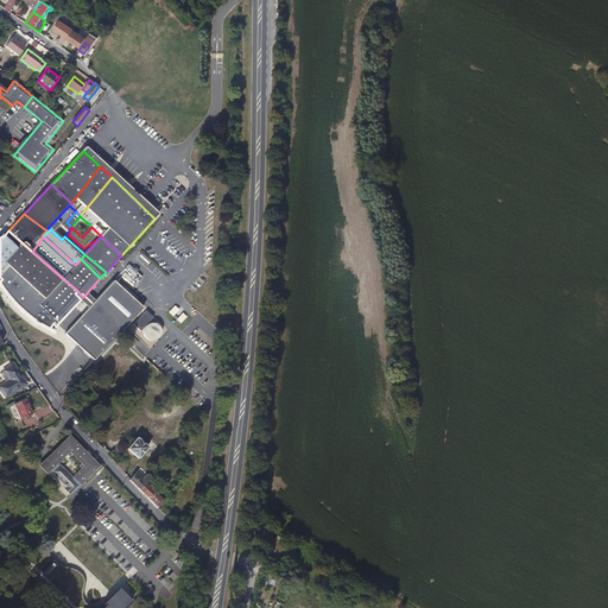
[(132,287),(141,277),(128,264),(118,274),(132,287)]
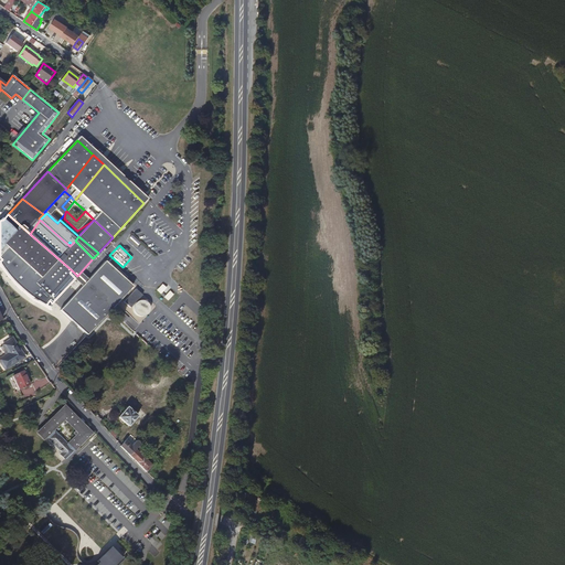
[(104,262),(85,284),(112,307),(114,306),(131,286),(104,262)]
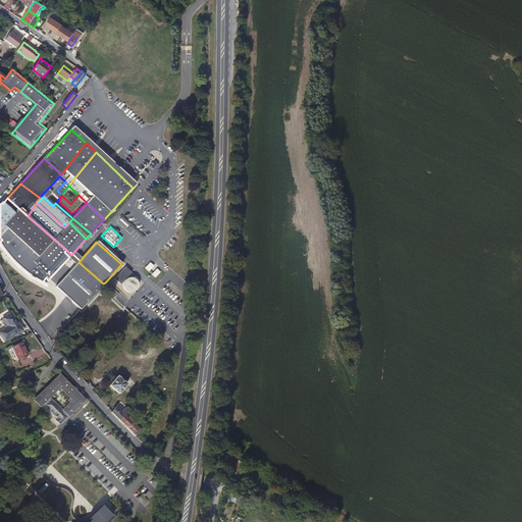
[(91,274),(102,285),(103,283),(79,262),(77,263),(91,274)]
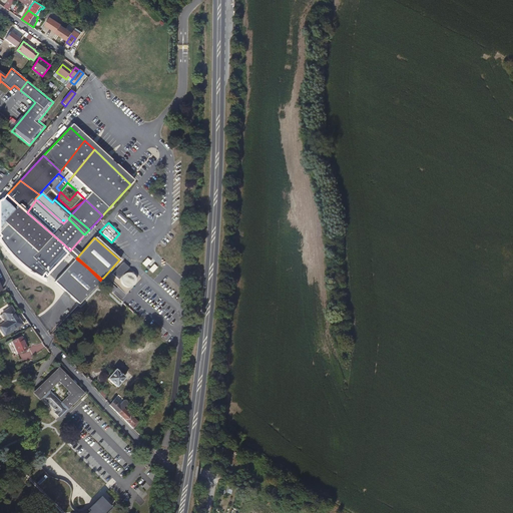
[(76,259),(75,260),(99,282),(100,281),(89,270),(76,259)]
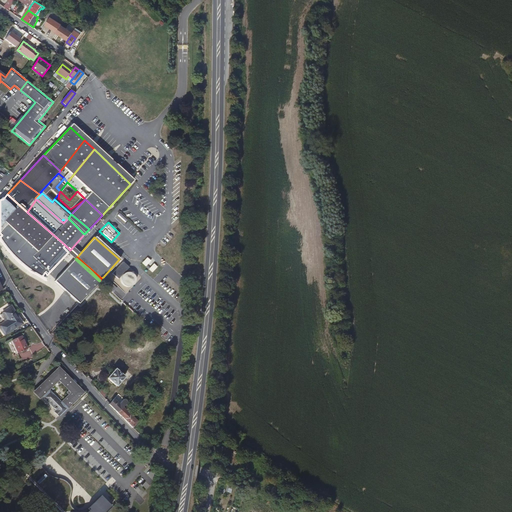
[(55,281),(79,303),(99,281),(75,259),(55,281)]
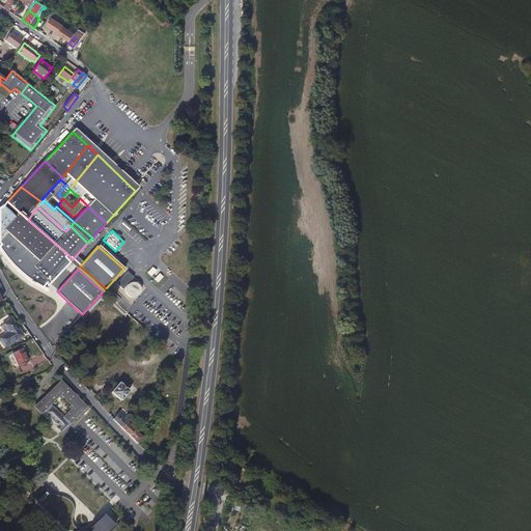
[(169,277),(173,272),(169,269),(164,273),(169,277)]
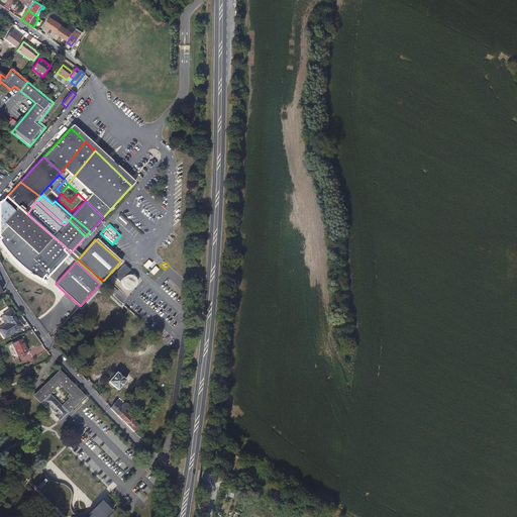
[(128,271),(122,265),(112,277),(118,282),(128,271)]
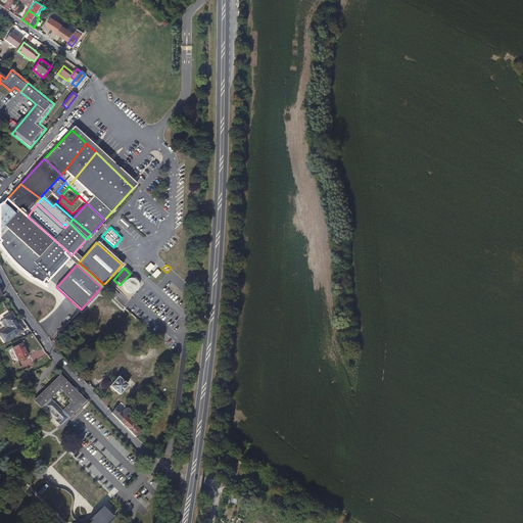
[(124,290),(134,279),(133,279),(132,278),(131,278),(129,278),(127,279),(126,279),(125,281),(124,282),(123,284),(123,285),(123,287),(124,289),(124,290)]
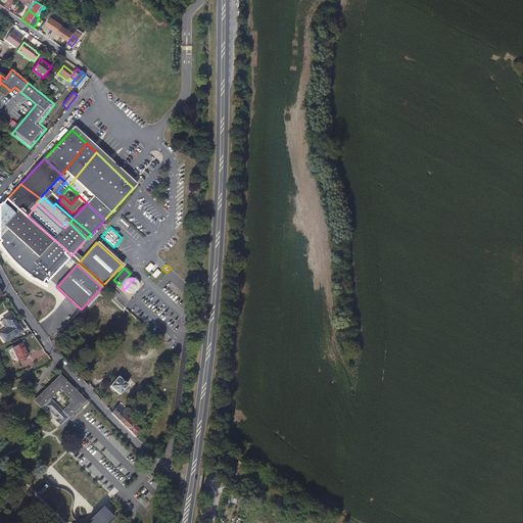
[(135,280),(134,280),(134,279),(124,290),(125,290),(125,291),(126,291),(128,292),(129,292),(130,292),(131,292),(132,292),(133,291),(134,291),(135,289),(136,288),(136,287),(137,286),(137,284),(136,283),(136,282),(135,281),(135,280)]
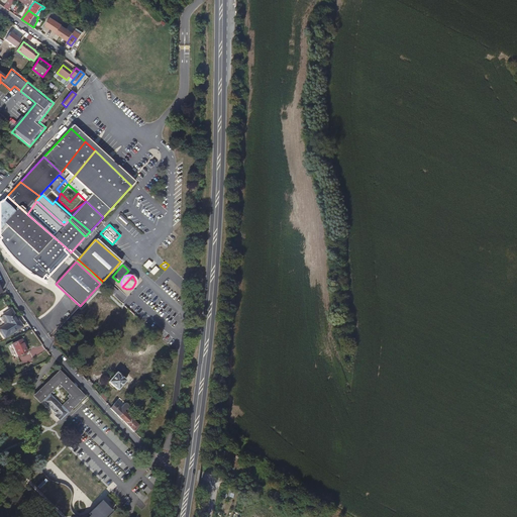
[(120,291),(117,295),(123,301),(126,297),(120,291)]
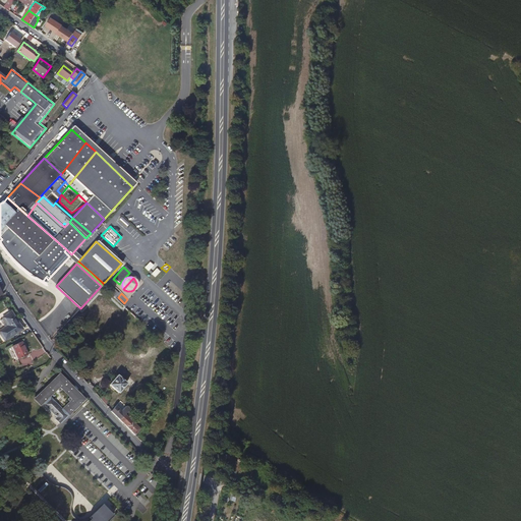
[(21,330),(10,312),(2,319),(7,327),(0,331),(0,335),(4,341),(21,330)]
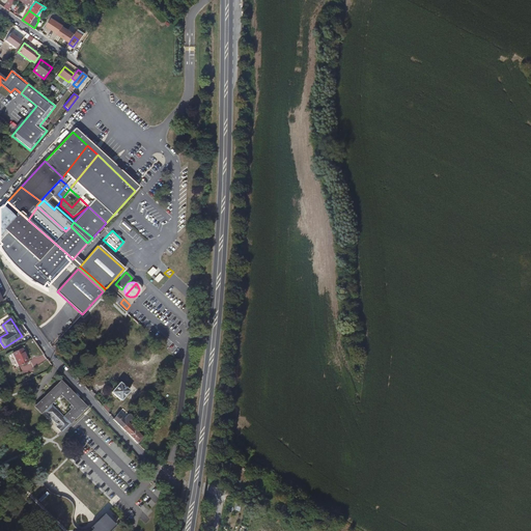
[(19,366),(28,361),(21,348),(11,354),(19,366)]
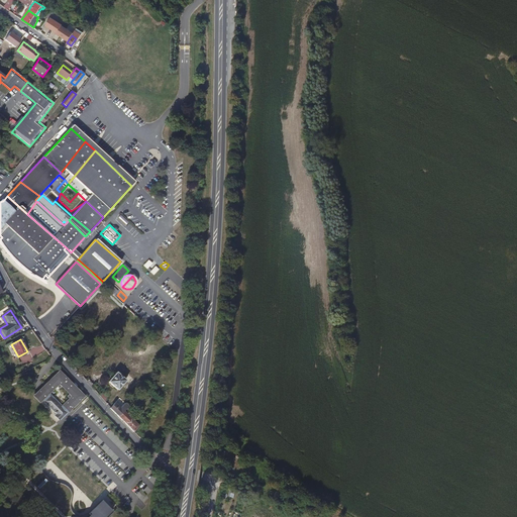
[(101,356),(105,351),(97,346),(93,351),(101,356)]
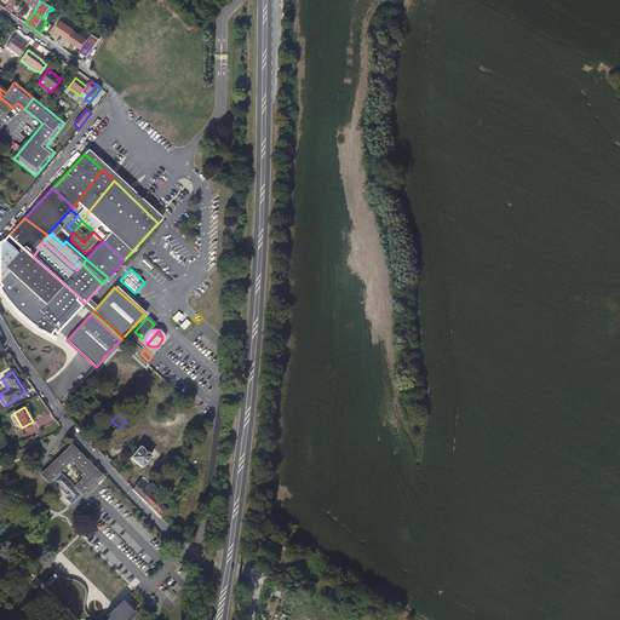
[(160,437),(173,434),(170,420),(156,424),(160,437)]
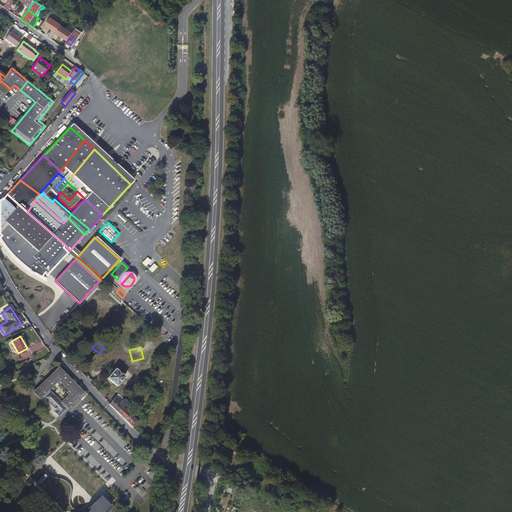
[(145,367),(135,377),(142,383),(152,373),(145,367)]
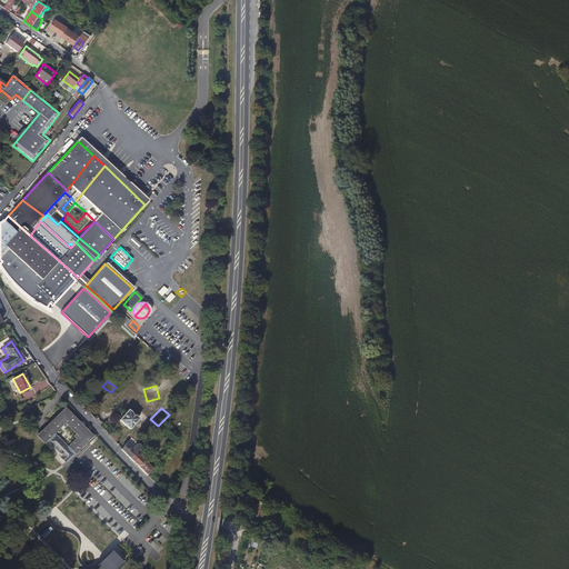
[(93,437),(67,409),(39,435),(45,441),(48,438),(61,452),(63,456),(61,457),(66,462),(93,437)]
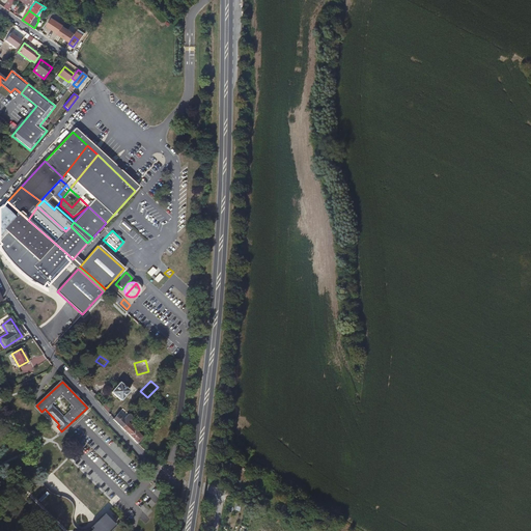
[(120,400),(129,391),(123,387),(119,383),(111,392),(120,400)]
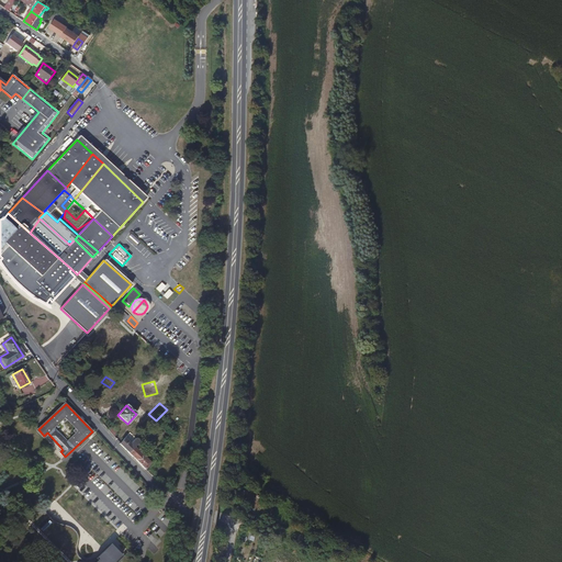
[(113,436),(117,433),(111,426),(108,429),(113,436)]
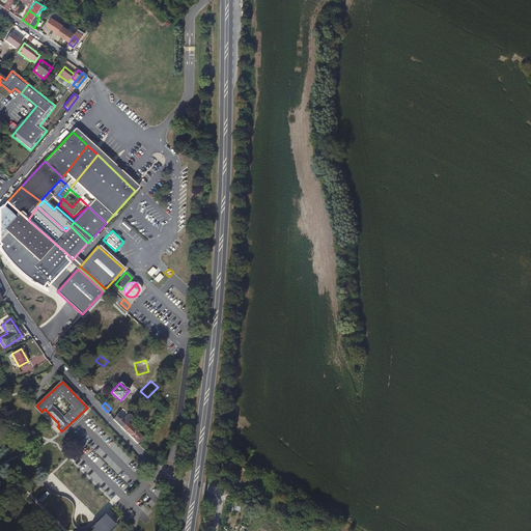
[(118,415),(113,420),(118,425),(123,420),(118,415)]
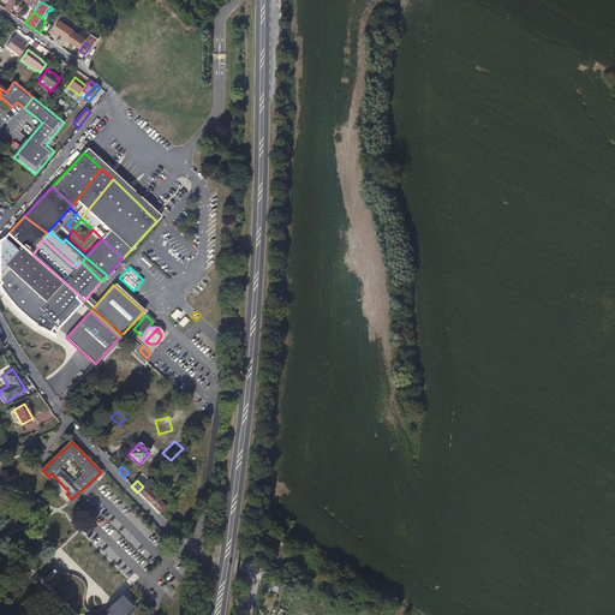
[(143,487),(137,493),(141,496),(151,485),(148,482),(143,487)]
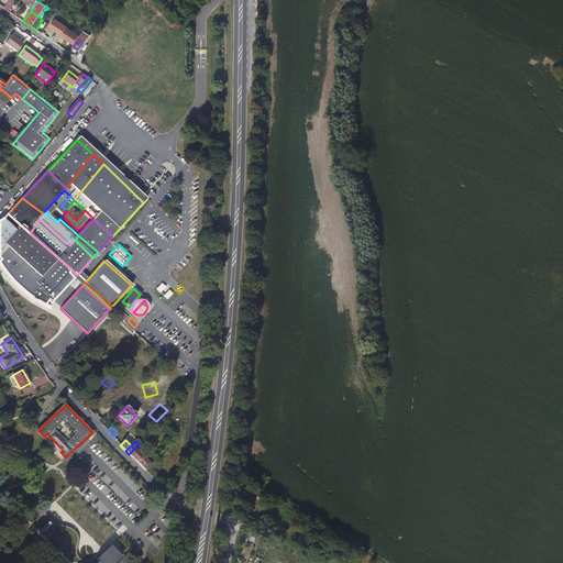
[(129,454),(136,461),(142,455),(138,451),(142,446),(139,444),(129,454)]
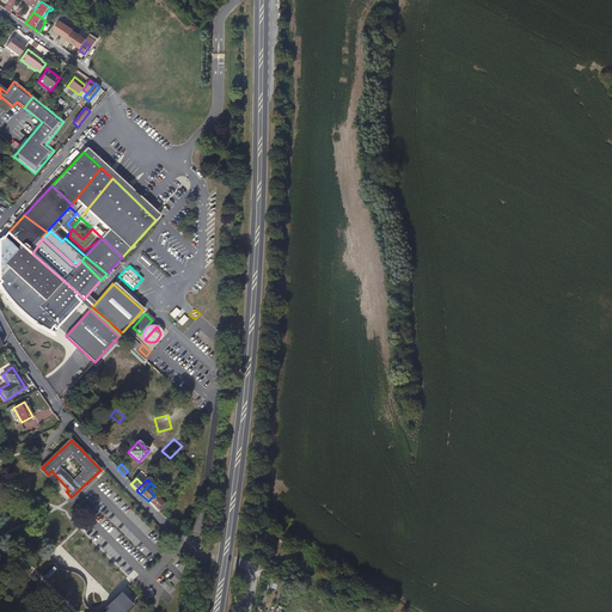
[(164,505),(163,503),(154,495),(148,501),(158,512),(164,505)]
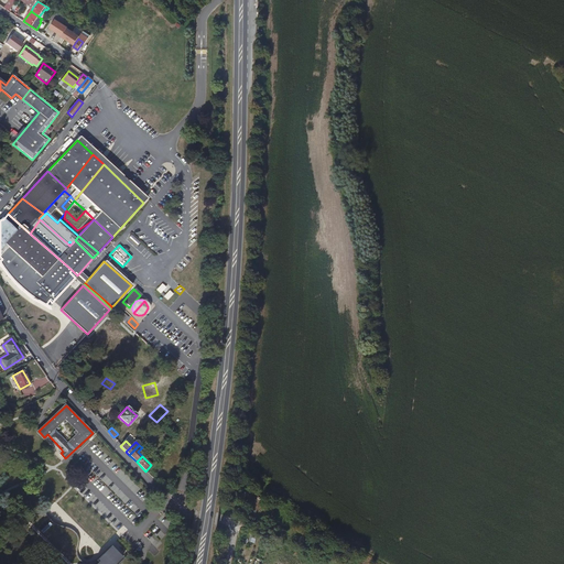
[(55,524),(45,512),(31,523),(65,563),(117,563),(122,561),(108,545),(94,561),(95,563),(80,563),(78,560),(77,549),(75,531),(55,524)]
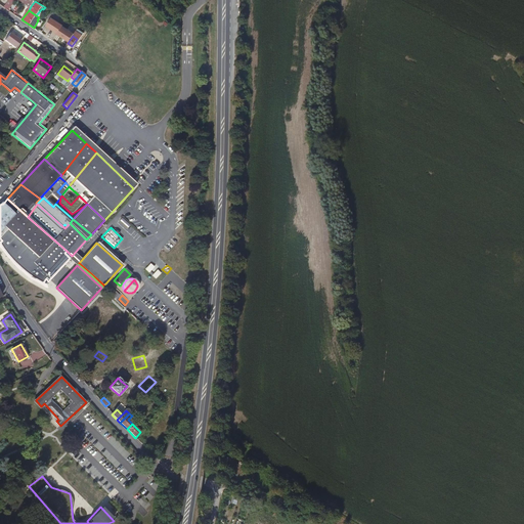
[(278,495),(281,488),(273,484),(269,490),(278,495)]
